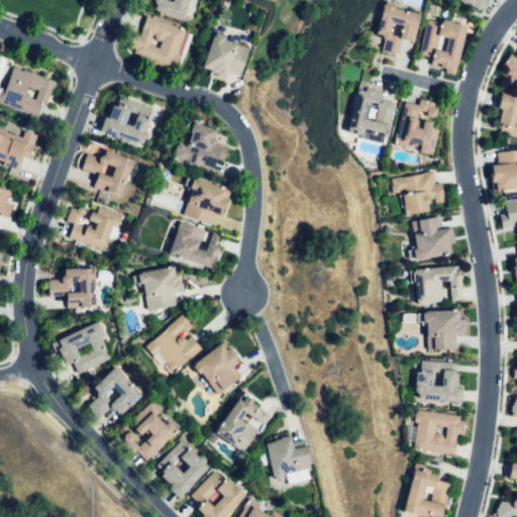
[(190,0),(183,20),(152,9),(156,0),(164,0),(172,3),(173,0),(190,0)]
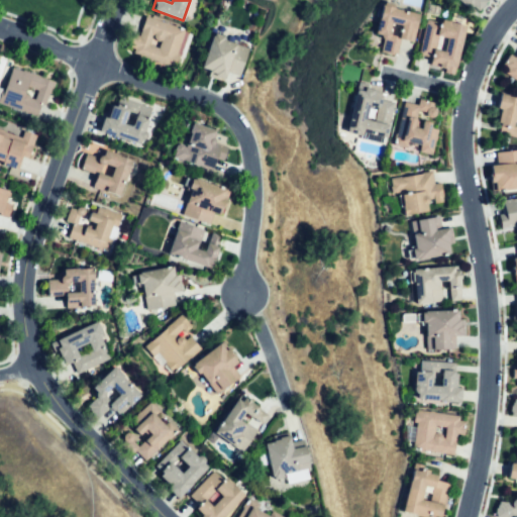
[(486,0),(488,2),(475,15),(459,0),(486,0)]
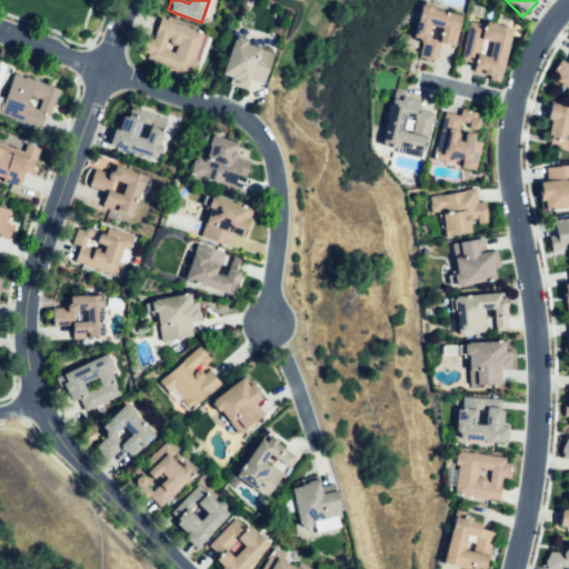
[(461,15),(421,7),(416,37),(423,38),(419,57),(438,60),(441,43),(455,47),(461,15)]
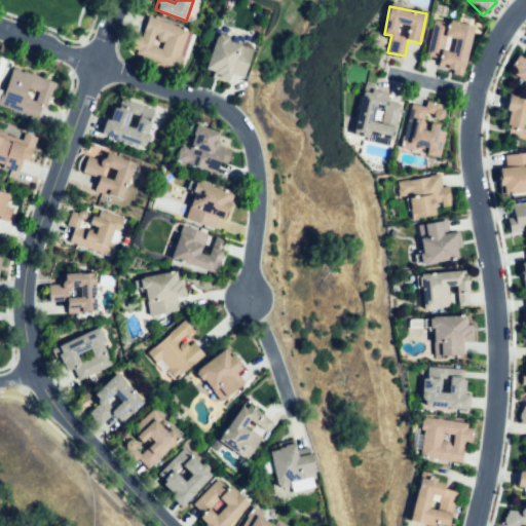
[(135,34),(141,37),(147,19),(186,32),(178,55),(183,58),(180,69),(171,66),(167,74),(138,64),(141,54),(128,50),(135,34)]
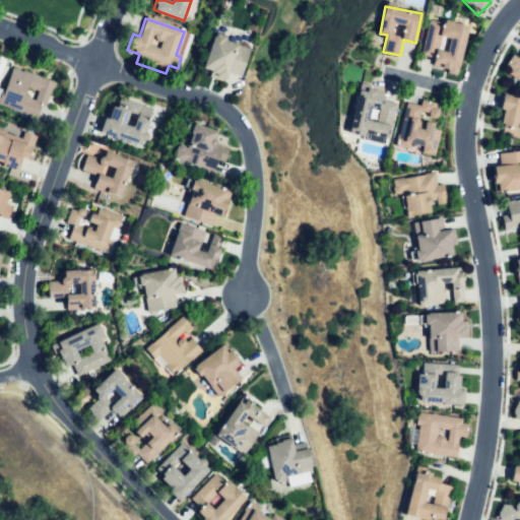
[(420,53),(428,20),(466,27),(458,70),(437,66),(439,53),(450,55),(452,42),(438,39),(435,55),(420,53)]
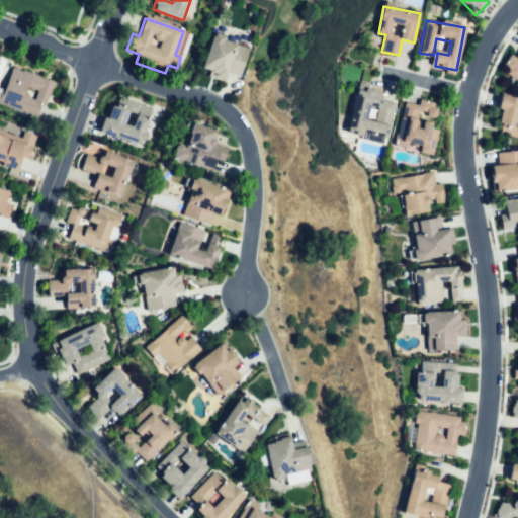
[(211,35),(251,47),(243,76),(228,71),(225,80),(200,73),(211,35)]
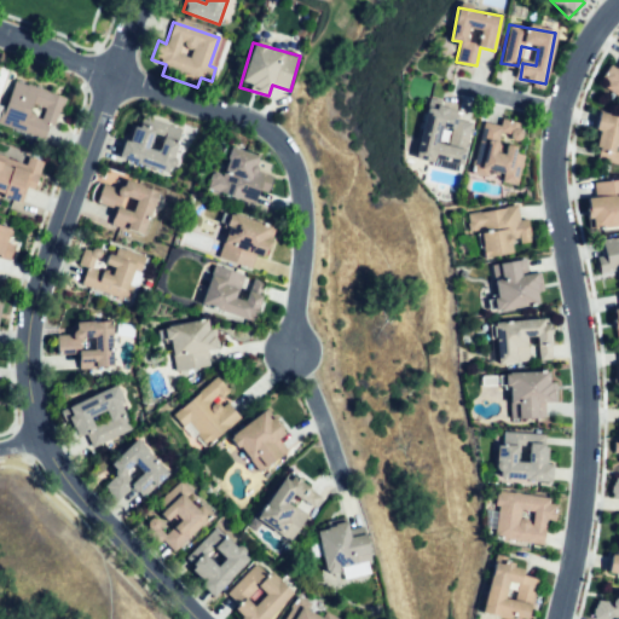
[(618,65),(618,94),(600,82),(609,65),(617,70),(618,65)]
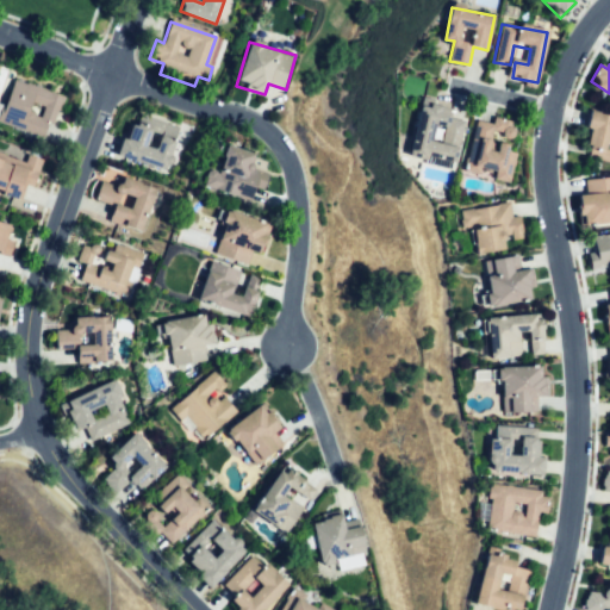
[(14,79),(0,116),(0,119),(51,139),(67,98),(14,79)]
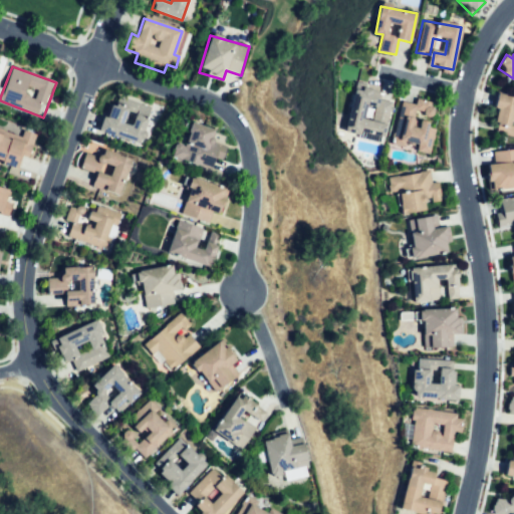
[(392,103),(377,99),(379,92),(364,88),(363,93),(354,91),(344,129),(384,139),(388,126),(364,121),(368,107),(375,109),(373,117),(388,120),(392,103)]
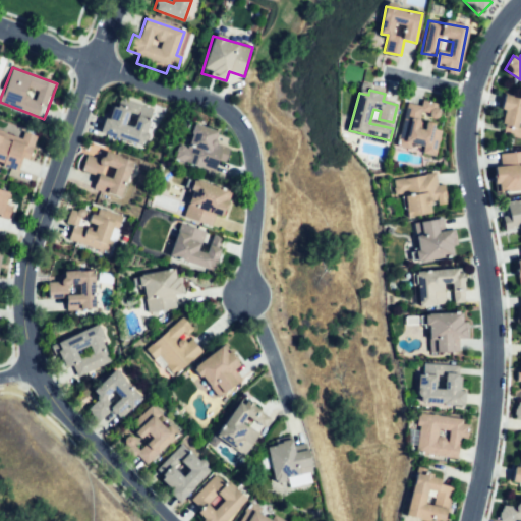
[(152,120),(138,116),(140,108),(147,110),(149,102),(127,95),(123,108),(114,105),(111,117),(105,115),(100,130),(143,143),(152,120)]
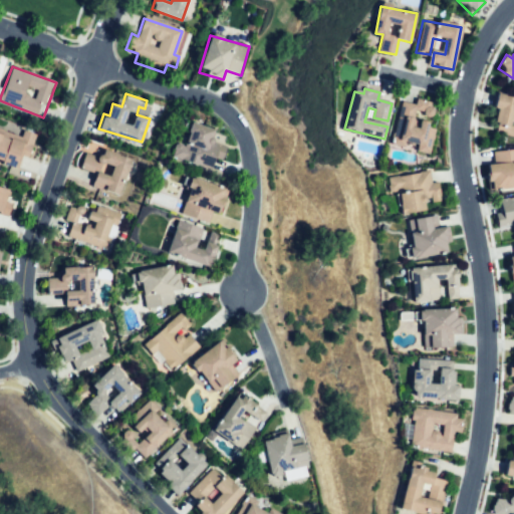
[(498,93),(513,96),(513,137),(495,133),(500,110),(494,108),(498,93)]
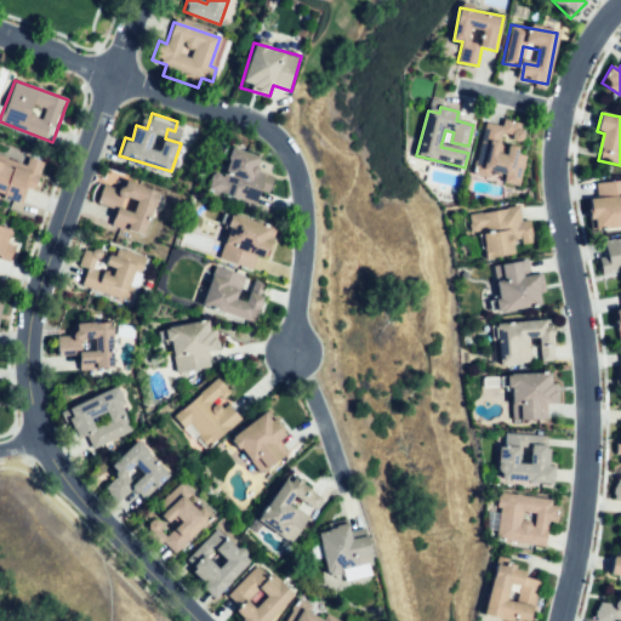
[(503,119),(503,125),(483,123),(474,172),(503,177),(502,186),(518,188),(524,157),(519,155),(520,147),(501,144),(502,138),(520,142),(523,123),(503,119)]
